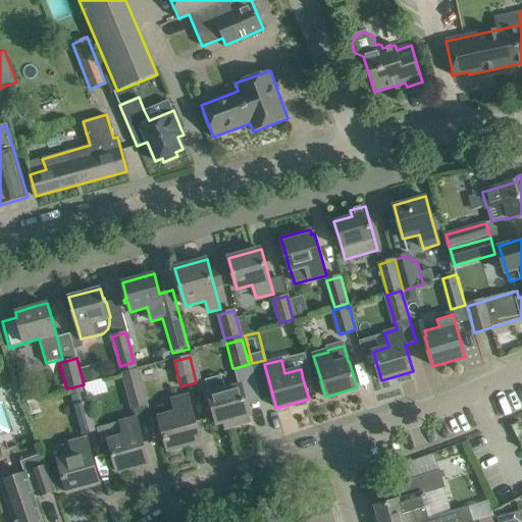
[(221,375),(205,379),(209,392),(212,405),(218,424),(222,422),(224,429),(233,427),(251,422),(247,406),(244,396),(242,388),(256,385),(250,366),(249,366),(249,364),(235,368),(239,385),(225,389),(221,375)]
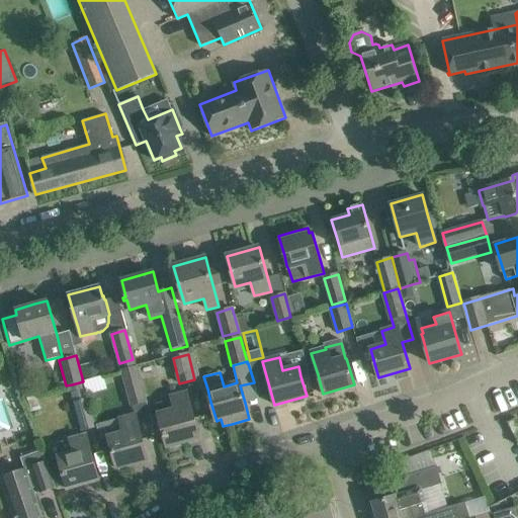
[(136,367),(121,371),(132,405),(145,401),(136,367)]
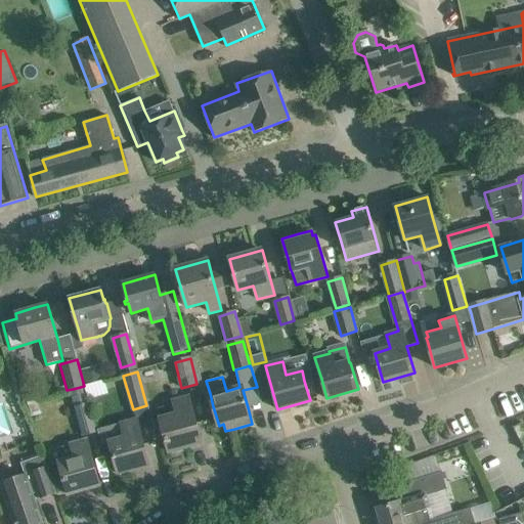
[(84,386),(70,390),(74,407),(76,407),(83,435),(96,431),(89,403),(88,399),(84,386)]
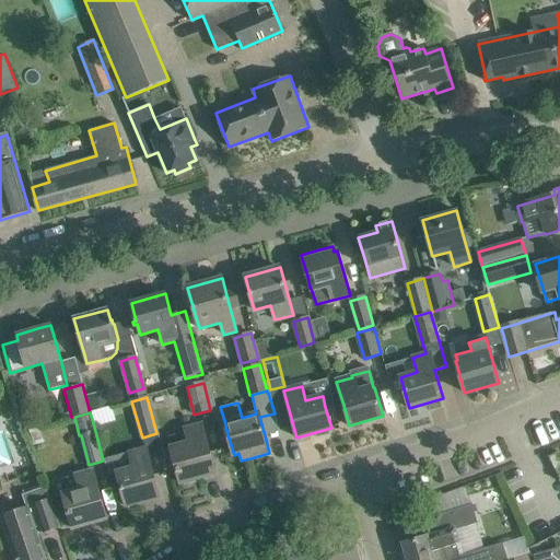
[(184,433),(167,438),(172,454),(176,470),(179,483),(216,474),(210,453),(202,426),(184,430),(184,433)]
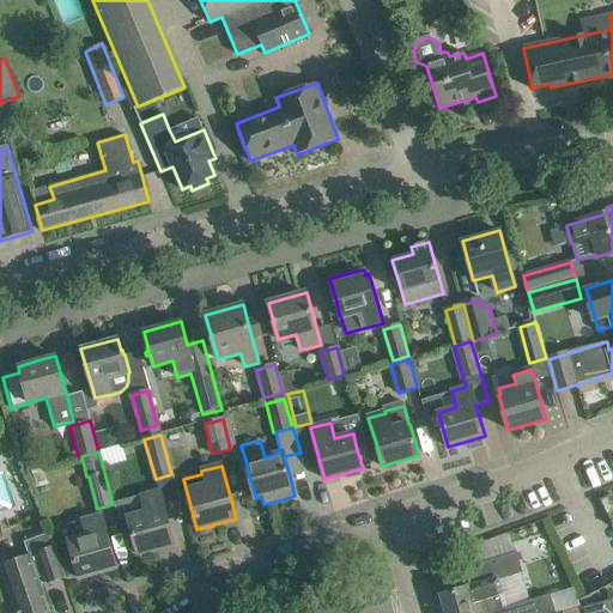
[(119,522),(128,520),(138,554),(175,544),(161,491),(114,504),(119,522)]
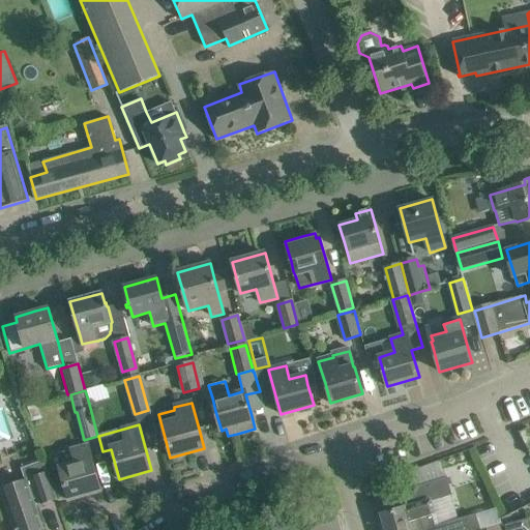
[(529,453),(529,430),(528,428),(519,432),(529,453)]
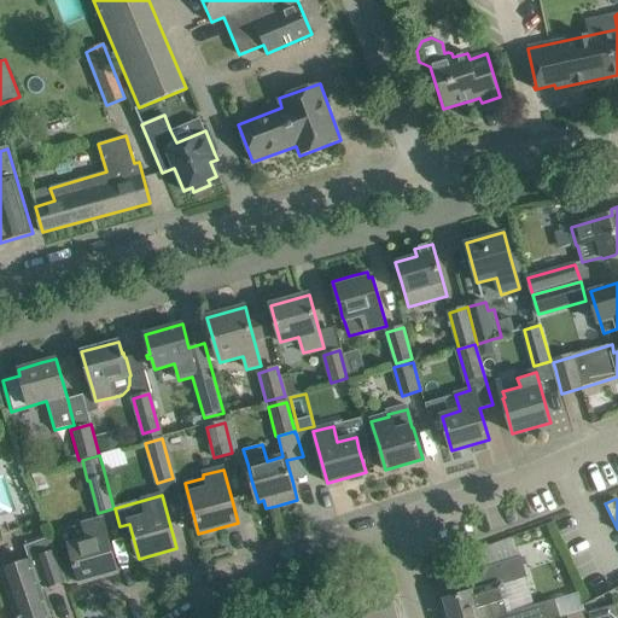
[(70,546),(80,583),(117,573),(103,519),(56,531),(60,548),(70,546)]
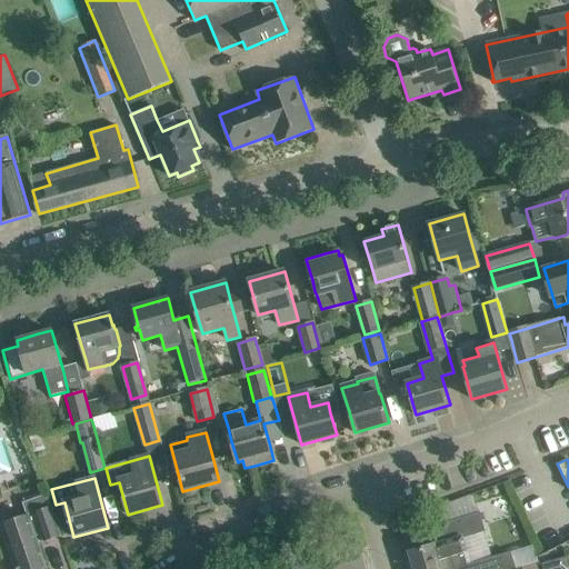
[(27,516),(0,525),(0,526),(15,568),(46,568),(36,537),(41,535),(43,542),(60,536),(47,495),(22,503),(27,516)]
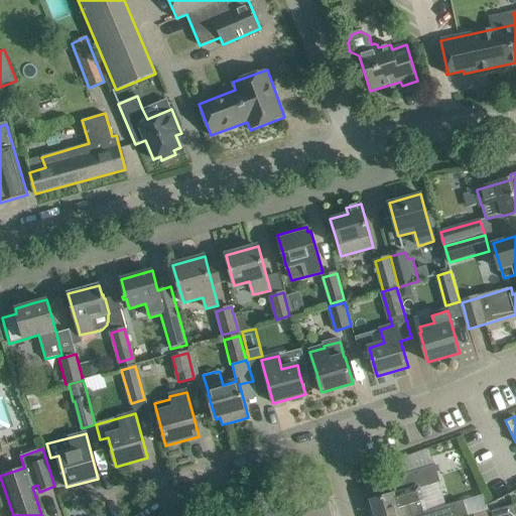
[(465,515),(467,515),(463,502),(423,513),(420,502),(423,501),(419,489),(440,482),(435,466),(400,476),(405,491),(394,495),(394,494),(371,501),(375,515),(465,515)]
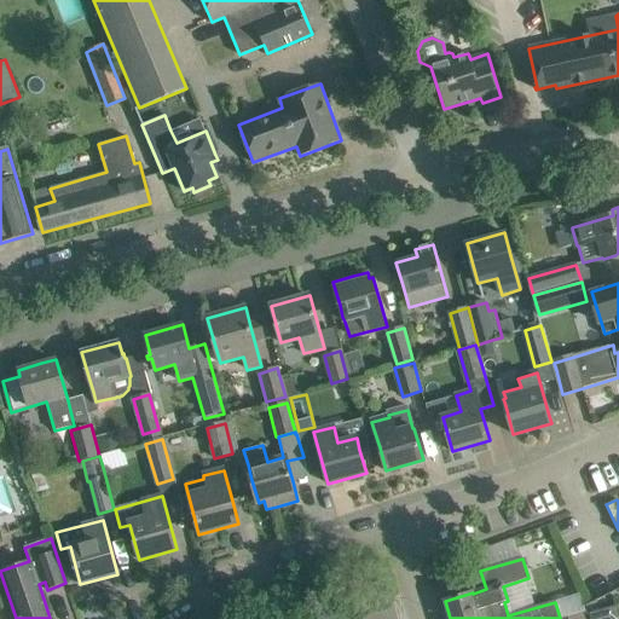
[(618,618),(618,613),(617,605),(589,613),(590,618),(618,618)]
